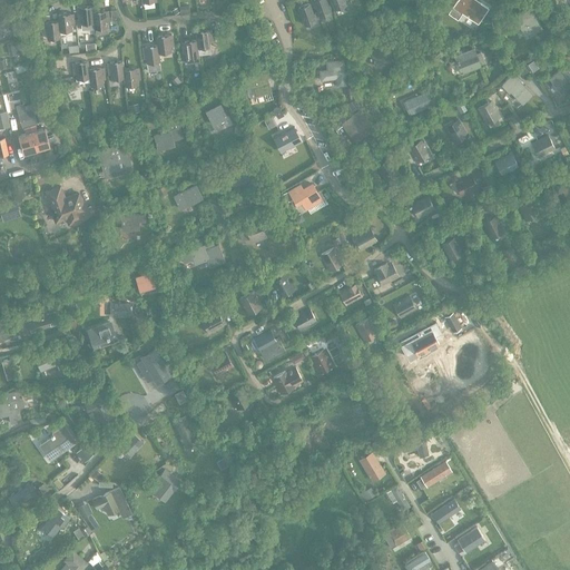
[(252,0),(245,3),(247,9),(254,7),(252,0)]
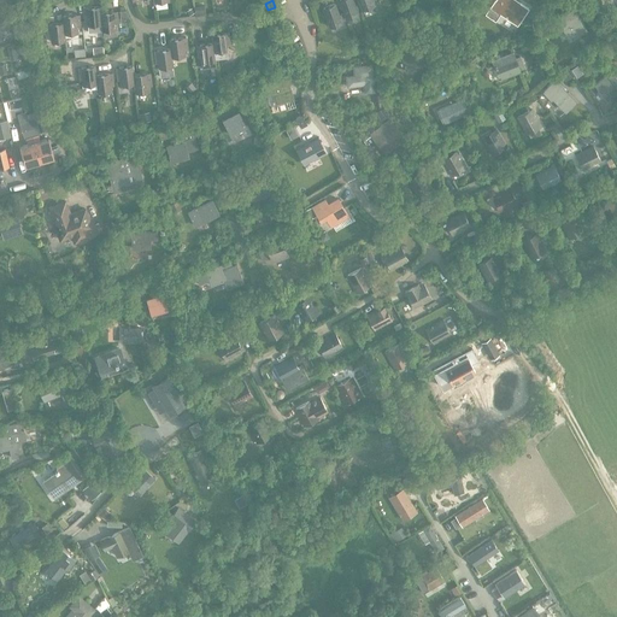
[(335,0),(339,9),(342,7),(346,18),(357,15),(352,0),(335,0)]
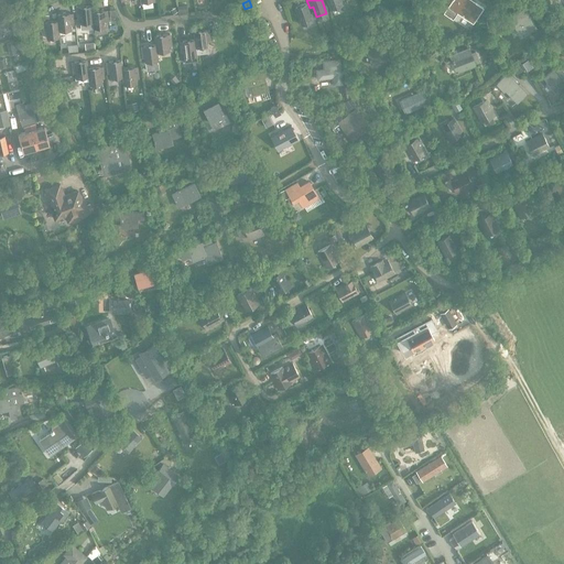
[(452,0),(448,7),(473,23),(483,8),(470,0),(452,0)]
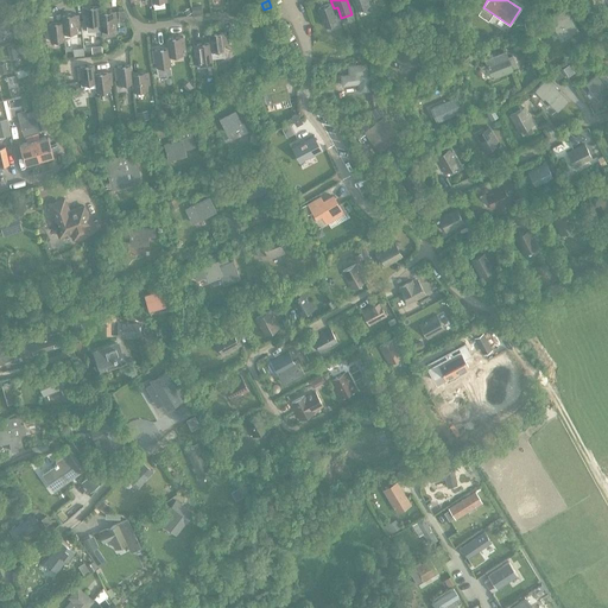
[(318,7),(325,26),(340,21),(336,13),(334,14),(329,4),(318,7)]
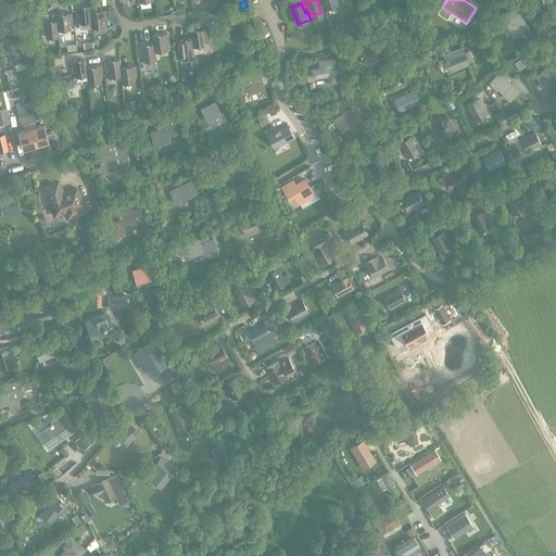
[(90,5),(75,7),(76,19),(78,17),(79,24),(79,29),(91,27),(91,22),(90,12),(90,5)]
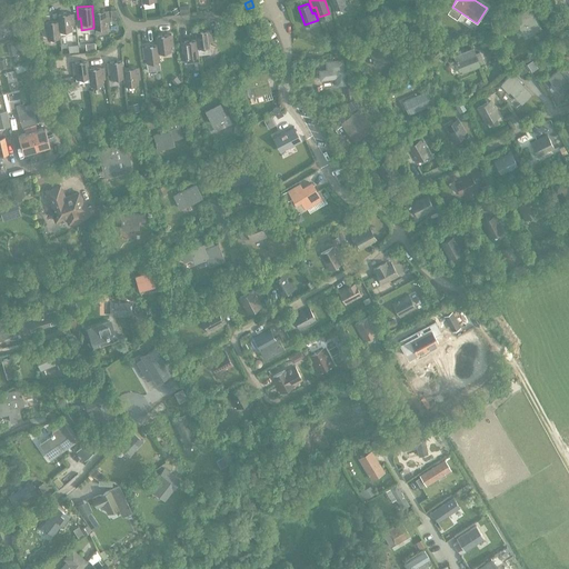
[(116,9),(110,10),(111,20),(121,20),(116,9)]
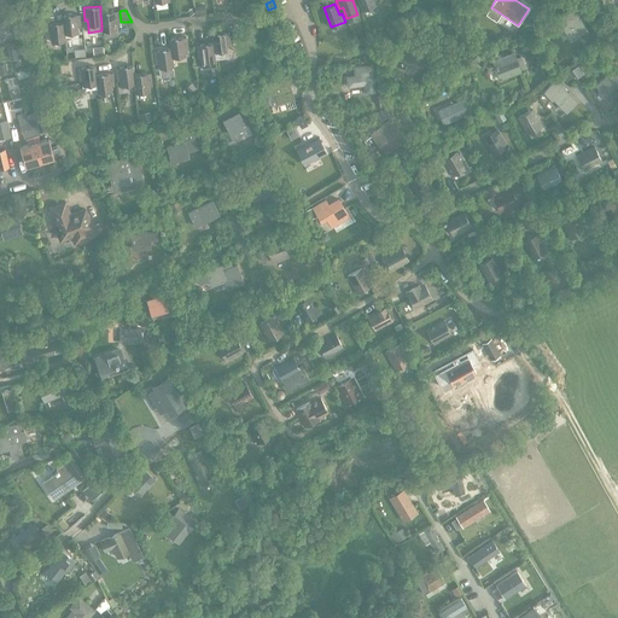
[(559,17),(570,40),(586,31),(573,10),(559,17)]
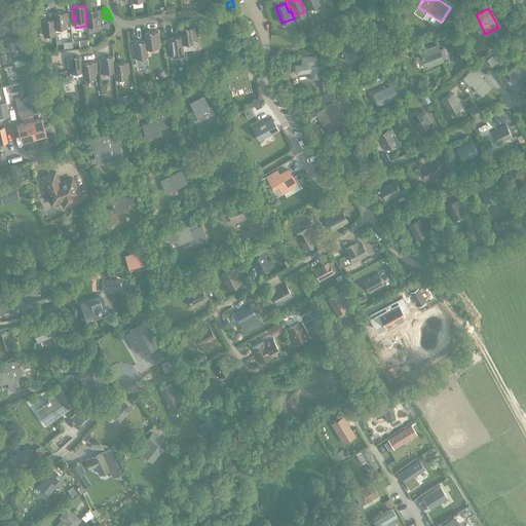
[(85,11),(86,21),(86,26),(86,27),(87,31),(99,30),(99,26),(98,21),(101,20),(100,9),(85,11)]
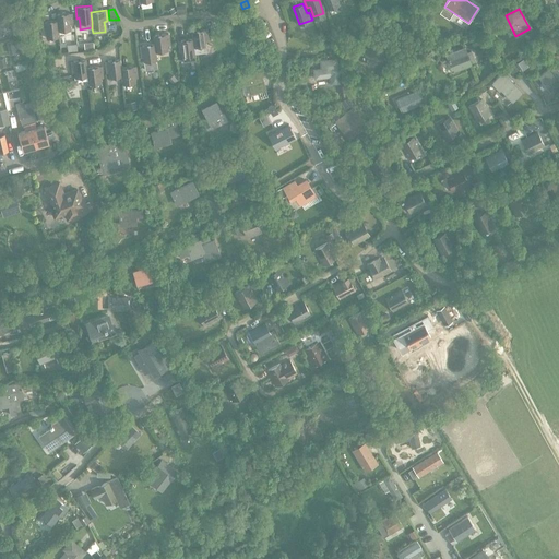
[(56,14),(57,21),(58,31),(70,30),(70,24),(72,24),(71,13),(56,14)]
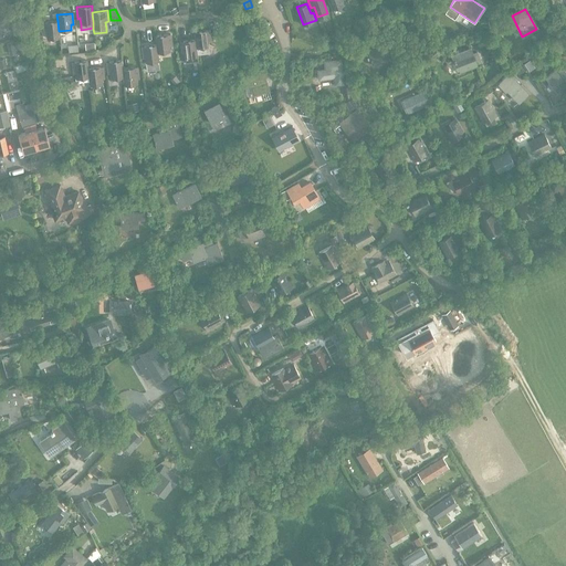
[(58,21),(42,22),(43,33),(46,33),(46,39),(60,38),(59,31),(58,21)]
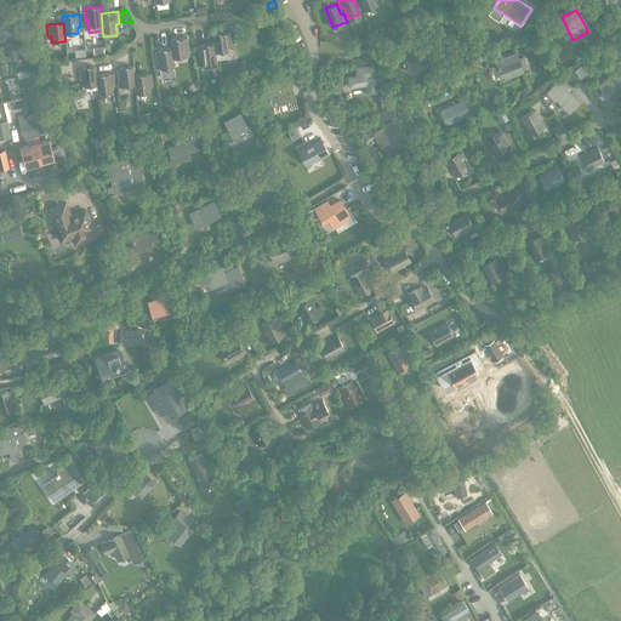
[(212,34),(214,44),(215,52),(216,60),(232,57),(234,50),(228,47),(228,44),(231,44),(229,32),(212,34)]
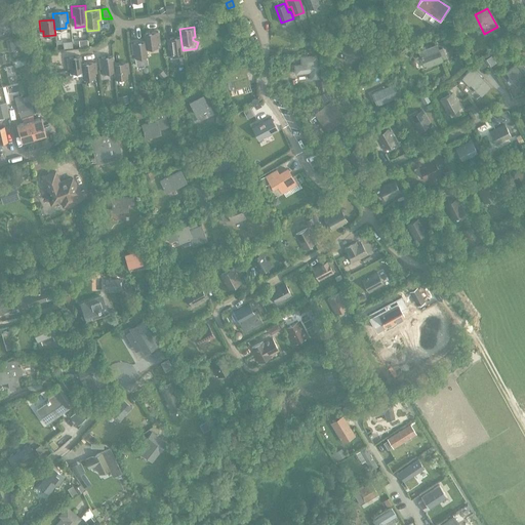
[(144,33),(145,41),(146,49),(147,49),(157,47),(157,42),(159,42),(158,32),(144,33)]
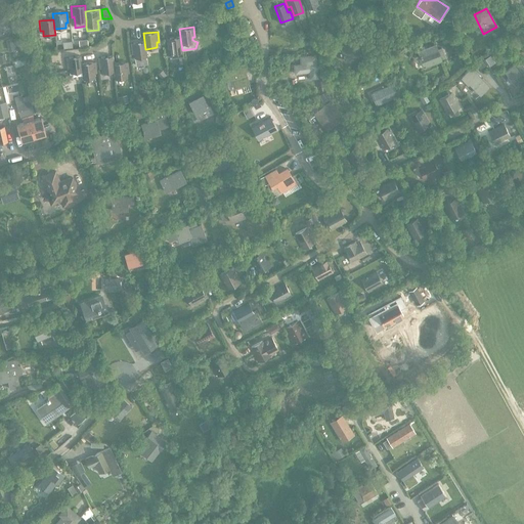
[(455,36),(442,41),(443,44),(456,39),(455,36)]
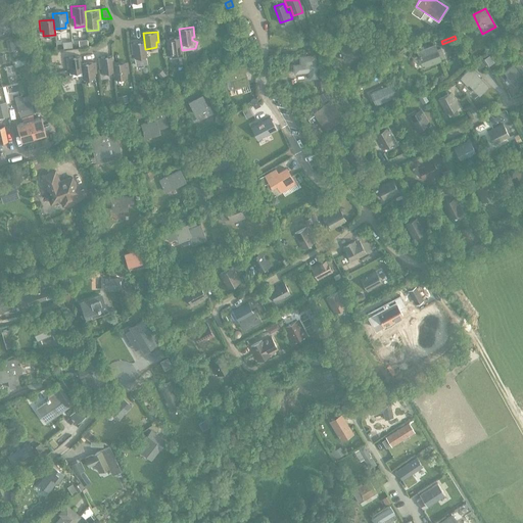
[(180,37),(167,38),(168,49),(170,48),(172,58),(183,56),(182,50),(181,44),(180,37)]
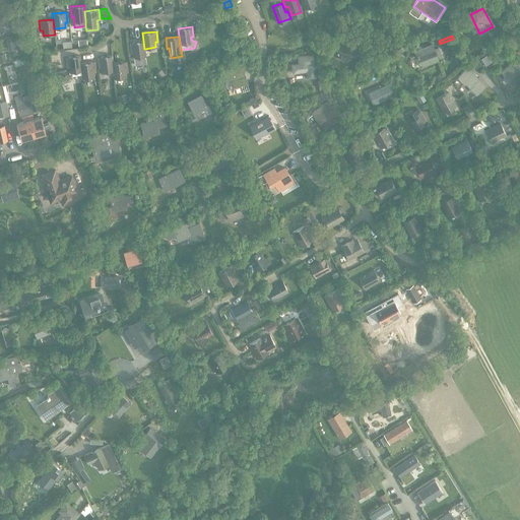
[(143,41),(129,43),(131,53),(133,53),(134,58),(135,64),(146,63),(145,56),(144,49),(143,41)]
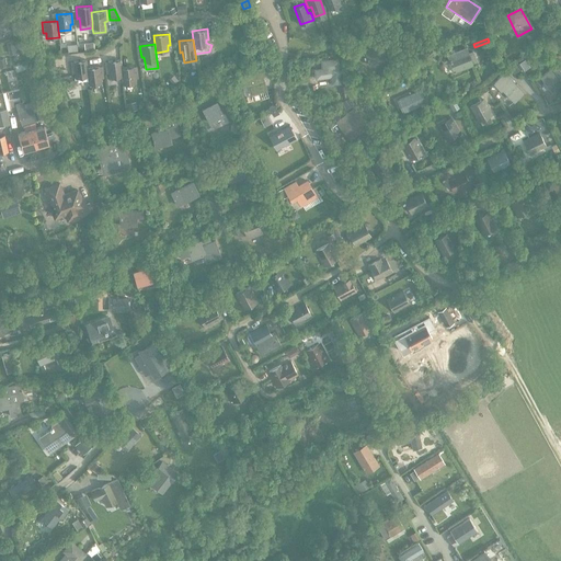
[(365,52),(369,65),(386,58),(381,46),(365,52)]
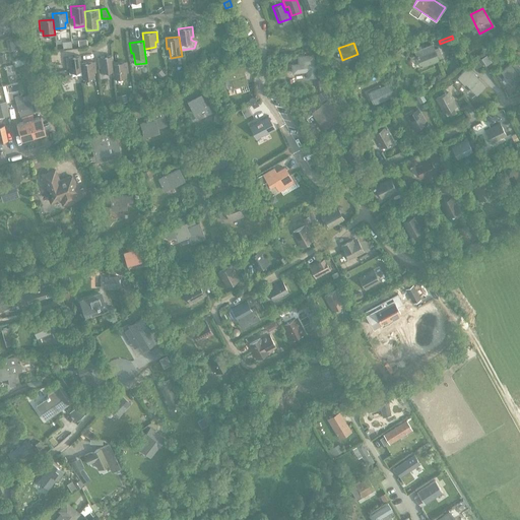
[(414,50),(420,67),(438,60),(442,59),(438,47),(434,49),(432,44),(414,50)]
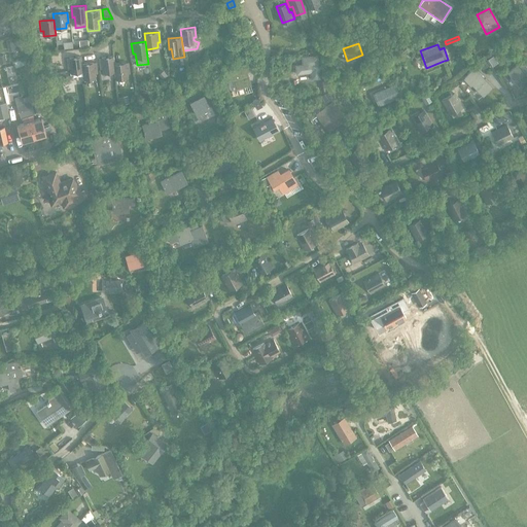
[(508,49),(502,54),(505,59),(512,55),(508,49)]
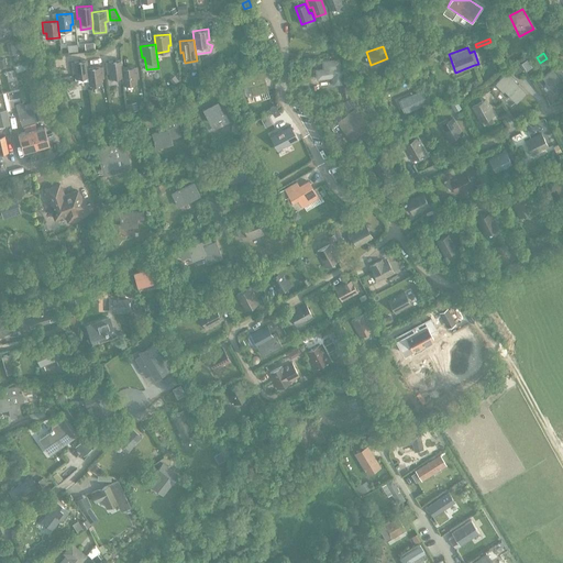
[(323,68),(316,69),(317,79),(331,78),(331,86),(342,85),(339,58),(322,61),(323,68)]
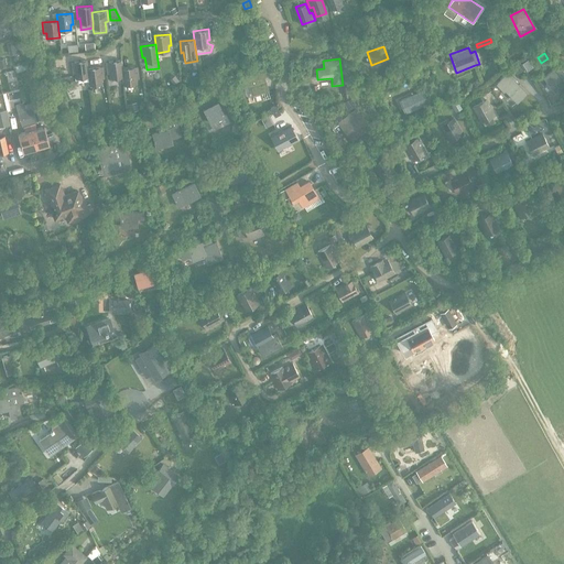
[(528,58),(522,62),(528,69),(533,65),(528,58)]
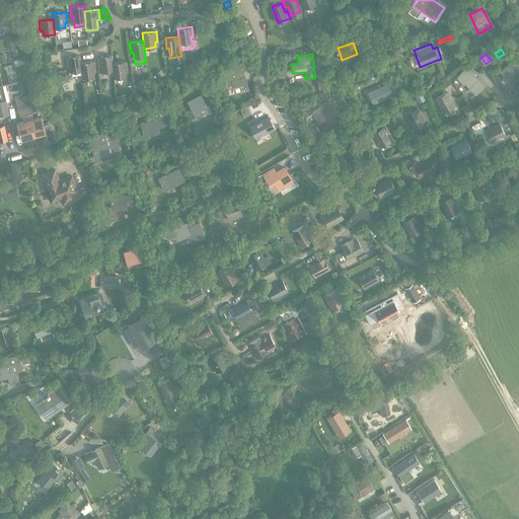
[(70,72),(81,71),(80,63),(79,55),(65,57),(67,67),(69,67),(70,72)]
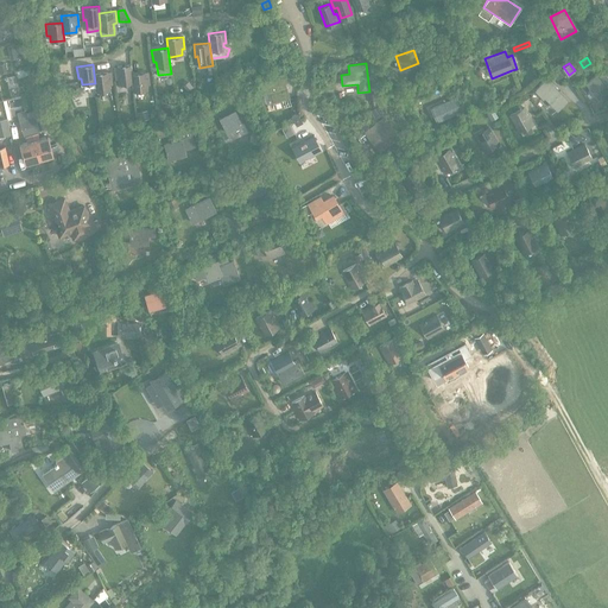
[(119,84),(132,83),(131,74),(132,74),(131,64),(114,67),(115,78),(118,78),(119,84)]
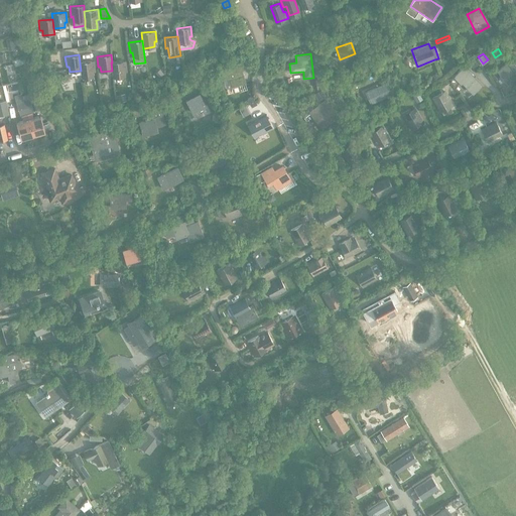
[(475,58),(470,61),(473,67),(478,63),(475,58)]
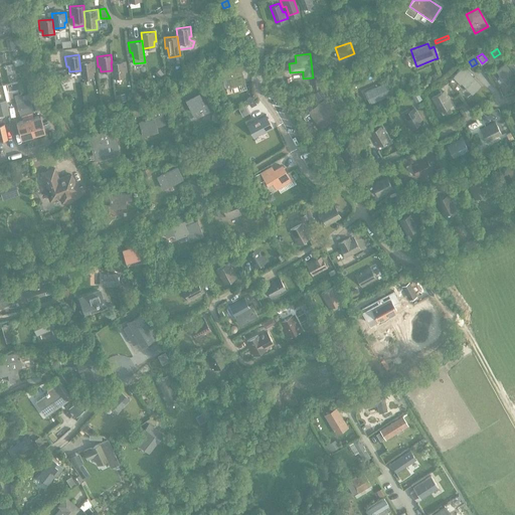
[(514,64),(510,58),(496,69),(506,83),(514,75),(514,64)]
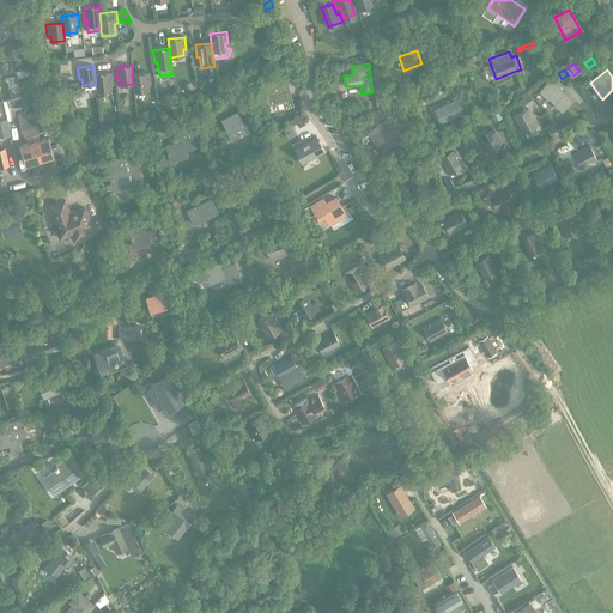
[(96,84),(97,92),(110,91),(110,85),(113,84),(111,72),(95,74),(96,84)]
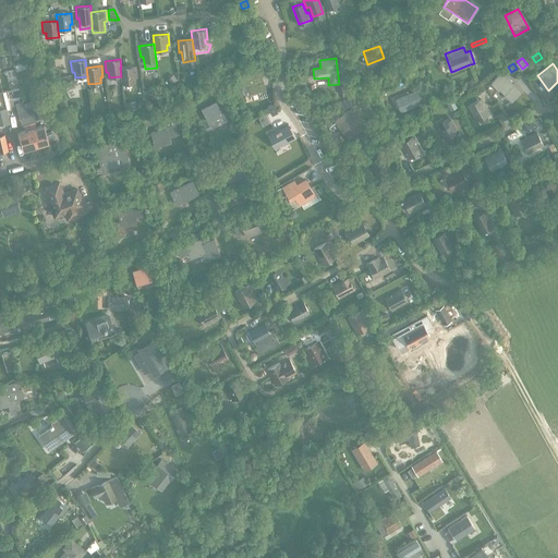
[(120,68),(121,76),(122,84),(135,83),(134,77),(136,76),(135,65),(121,68),(120,68)]
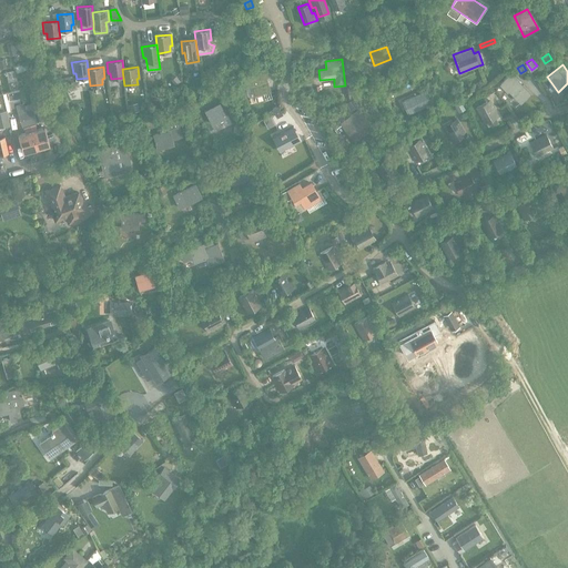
[(265,77),(269,75),(267,71),(242,78),(245,88),(251,87),(254,94),(270,90),(265,77)]
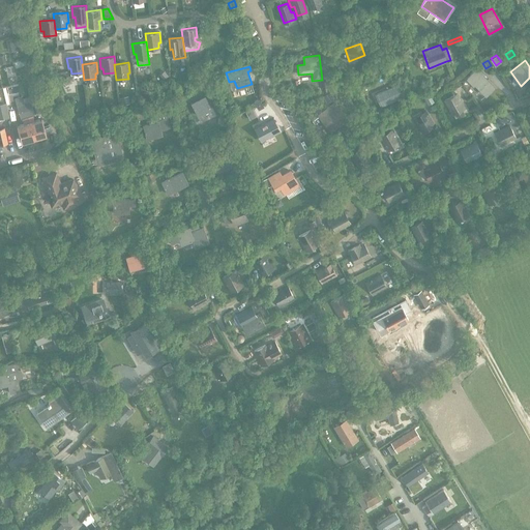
[(383,74),(388,78),(392,71),(387,67),(383,74)]
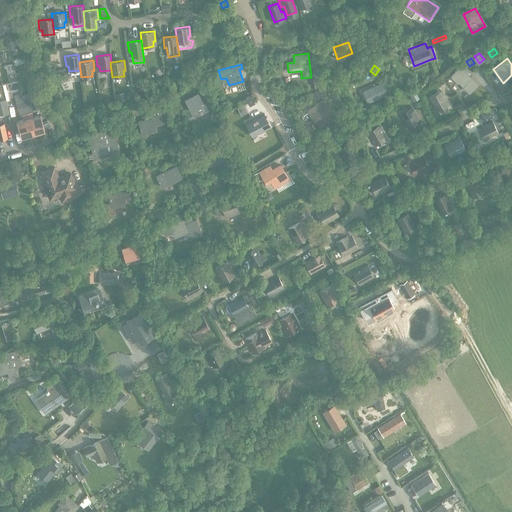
[(451,76),(457,82),(458,80),(469,92),(477,84),(466,73),(467,71),(462,65),(451,76)]
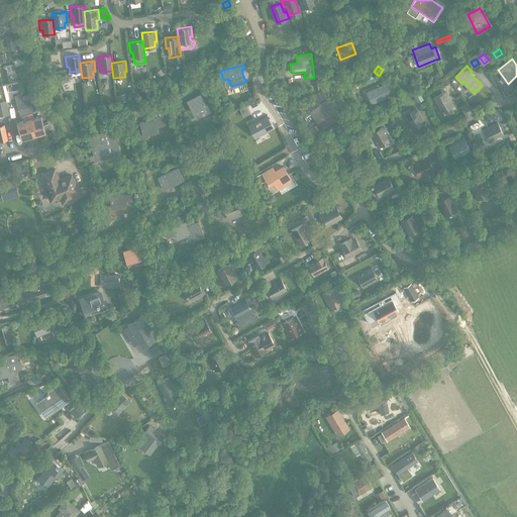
[(161,69),(156,73),(160,77),(164,74),(161,69)]
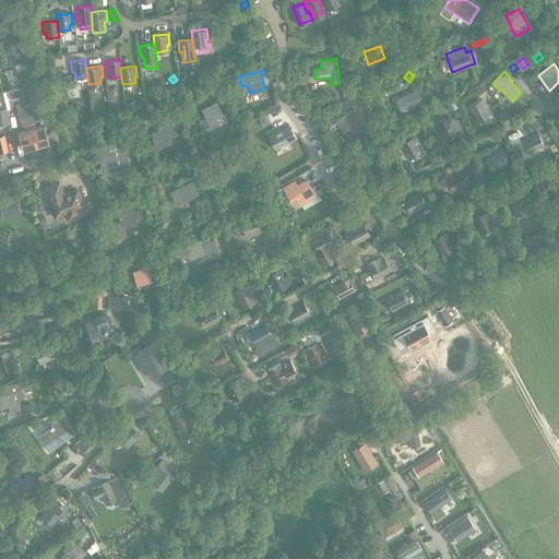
[(413,93),(396,99),(402,111),(417,105),(425,102),(419,90),(413,93)]
